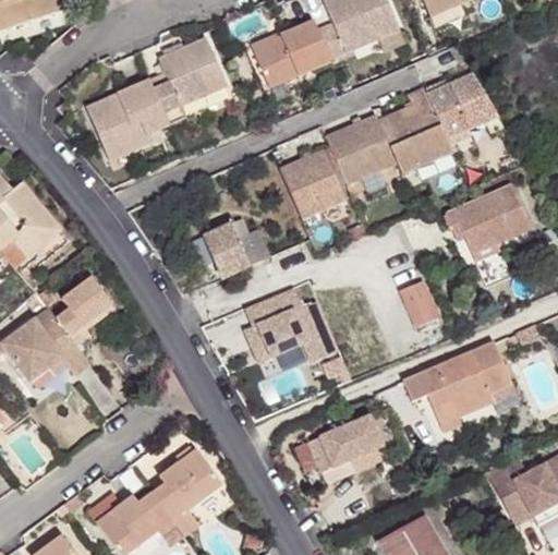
[(0,0),(0,28),(12,25),(2,0),(0,0)]
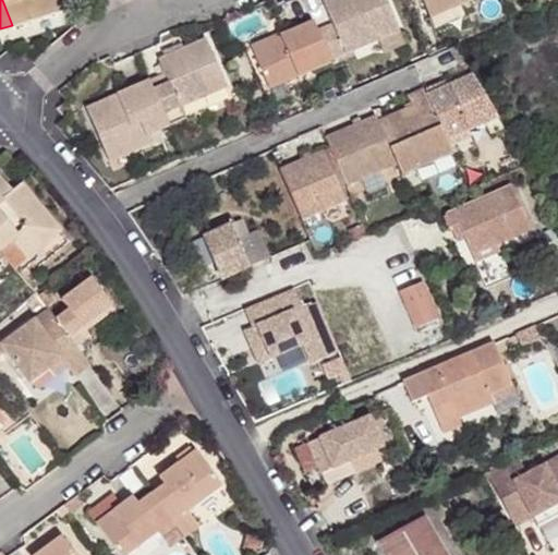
[(2,0),(12,25),(64,8),(61,0),(2,0)]
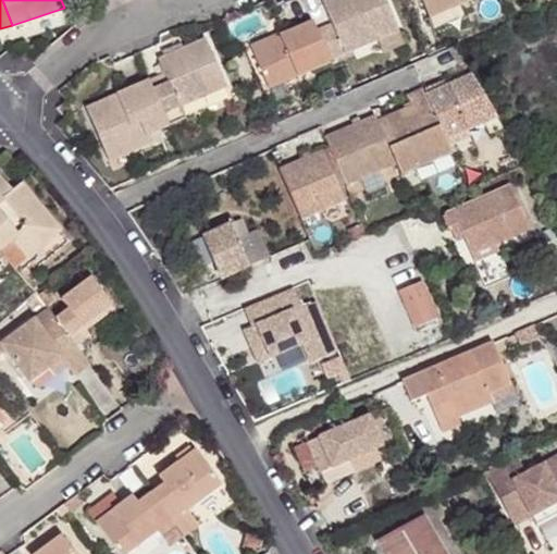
[(331,22),(317,27),(330,58),(398,28),(386,0),(322,0),(331,22)]
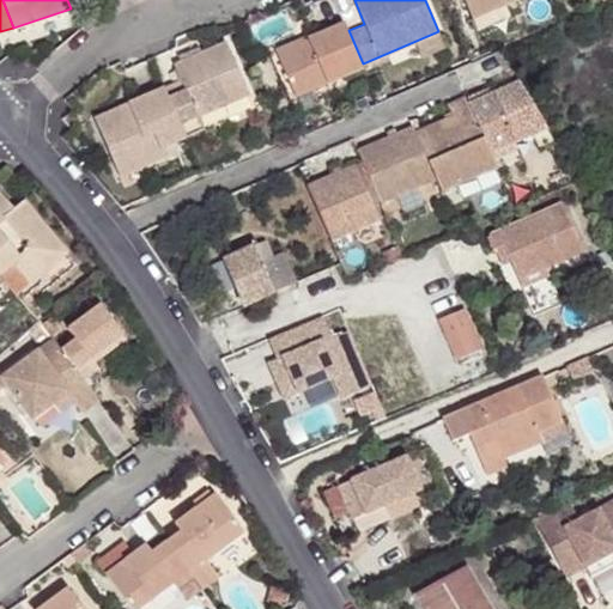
[(463,0),(472,17),(510,0),(463,0)]
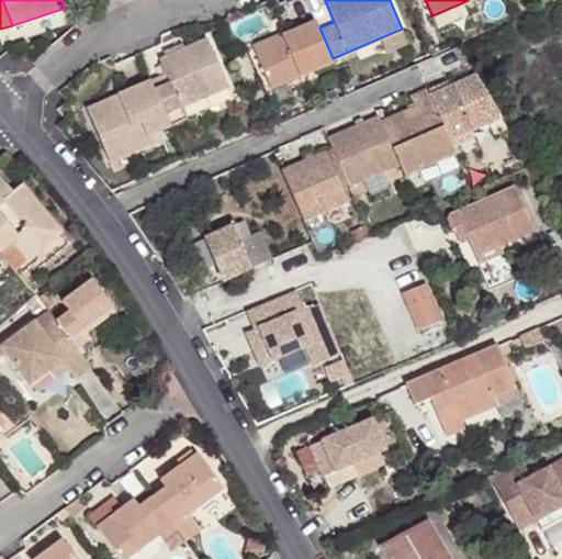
[(270,88),(334,60),(333,58),(319,28),(316,21),(284,34),(285,38),(255,51),(270,88)]
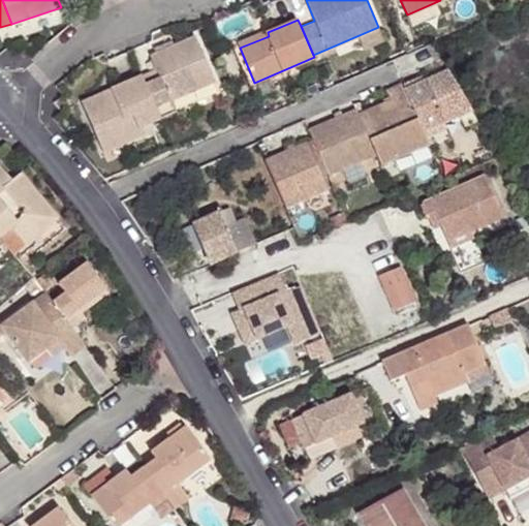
[(238,42),(240,48),(269,36),(268,32),(266,30),(238,42)]
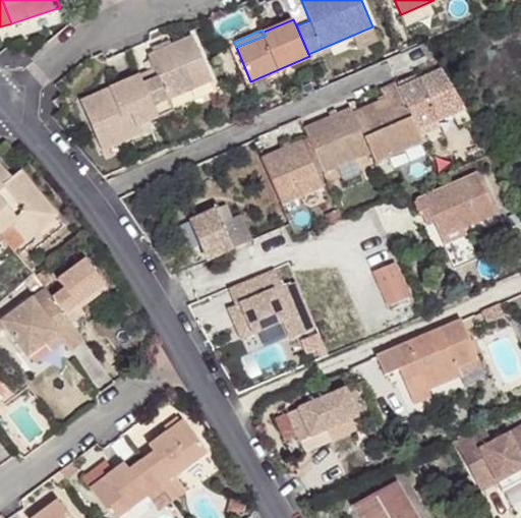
[(140,74),(159,116),(173,109),(169,98),(212,78),(192,34),(172,43),(154,51),(148,54),(154,68),(140,74)]
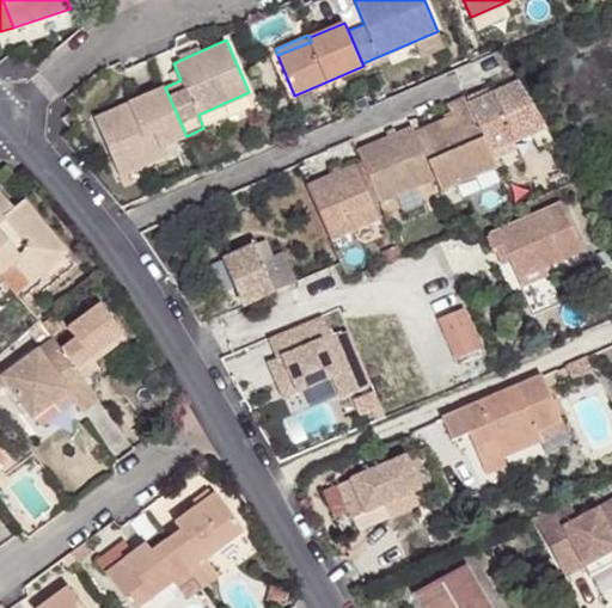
[(178,56),(181,60),(202,50),(200,47),(178,56)]
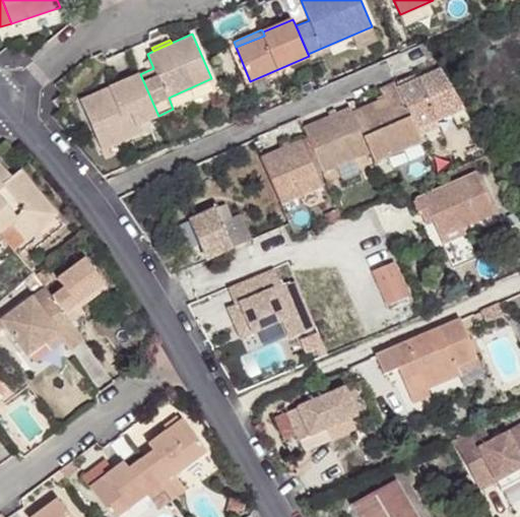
[(471,119),(441,66),(418,75),(397,84),(395,81),(395,80),(379,86),(384,97),(351,110),(369,150),(374,162),(421,141),(418,134),(416,129),(438,120),(452,114),(458,125),(471,119)]
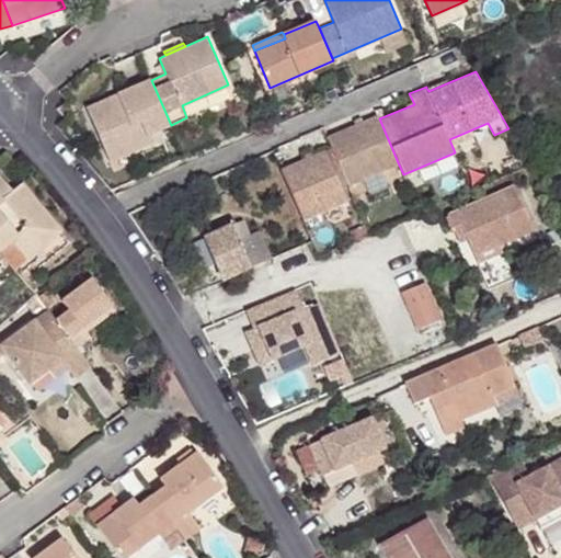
[(426,88),(428,91),(451,81),(450,77),(426,88)]
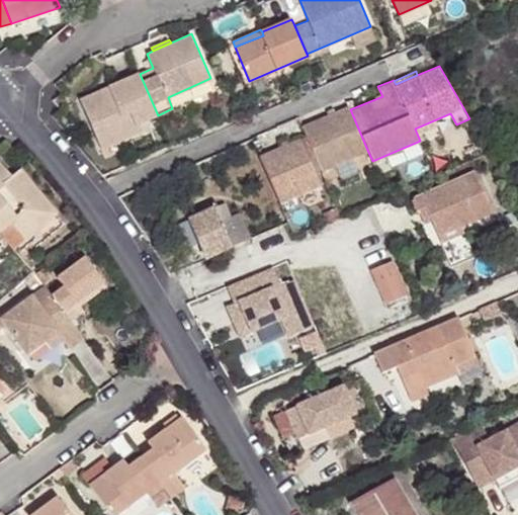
[(137,124),(158,115),(140,74),(109,86),(112,93),(100,98),(97,91),(80,99),(97,141),(117,132),(120,139),(140,131),(137,124)]
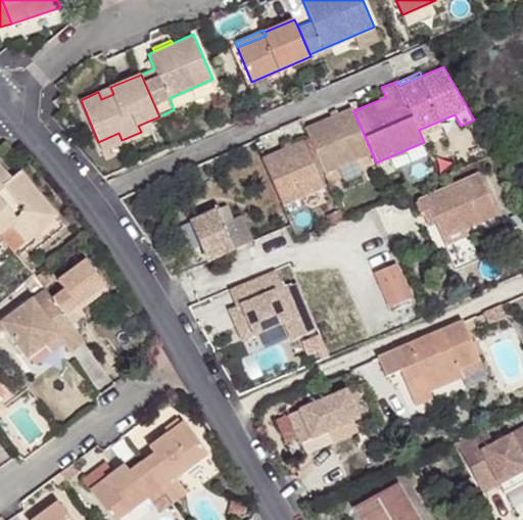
[(110,87),(98,92),(101,99),(113,94),(110,87)]
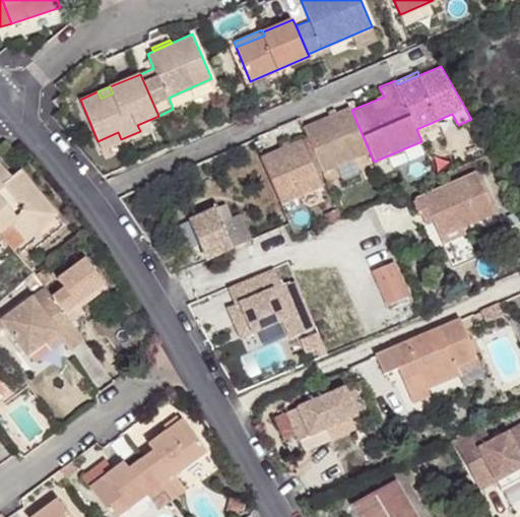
[(369,150),(351,110),(349,105),(337,111),(329,114),(304,126),(307,135),(322,170),(328,185),(338,180),(332,167),(369,150)]
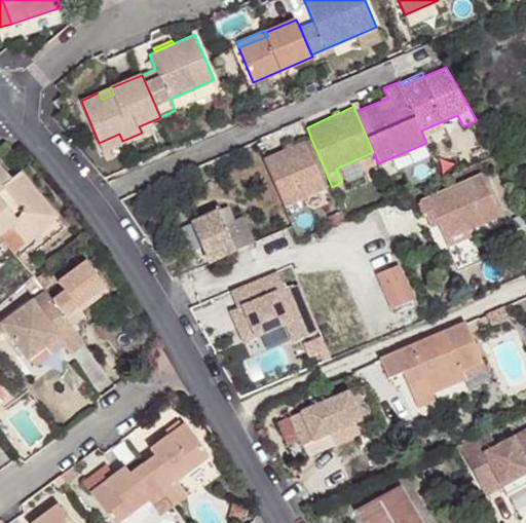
[(443,121),(421,131),(423,136),(445,126),(443,121)]
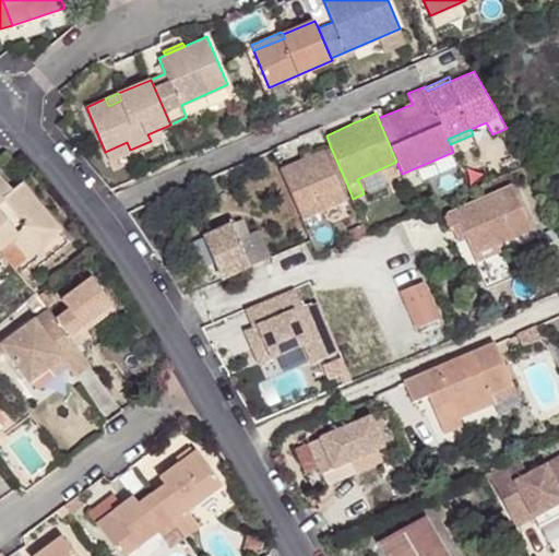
[(127,142),(105,152),(108,160),(130,150),(127,142)]
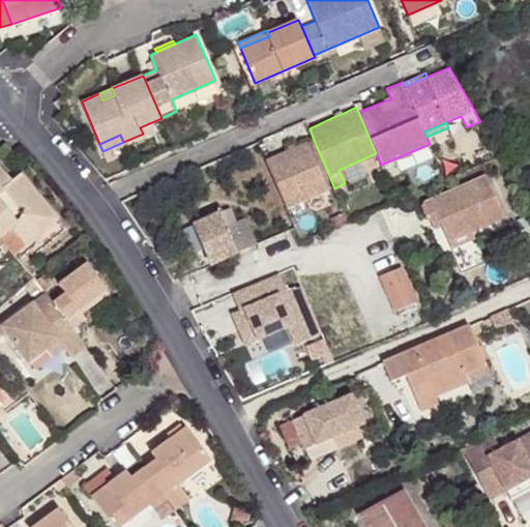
[(307,140),(323,175),(328,173),(313,138),(307,140)]
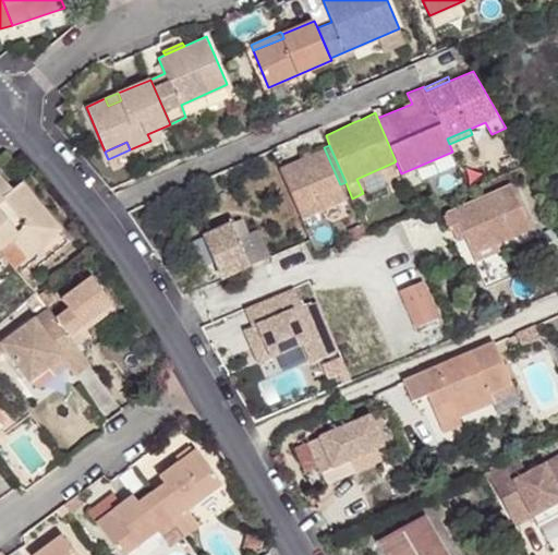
[(279,167),(301,216),(346,198),(340,184),(324,147),(312,153),(304,156),(279,167)]
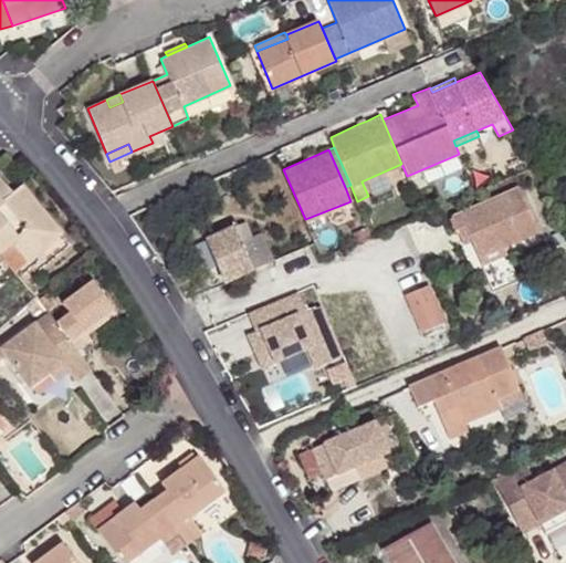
[(0,249),(11,240),(19,248),(33,236),(42,246),(62,229),(21,183),(13,189),(1,175),(0,176),(0,249)]
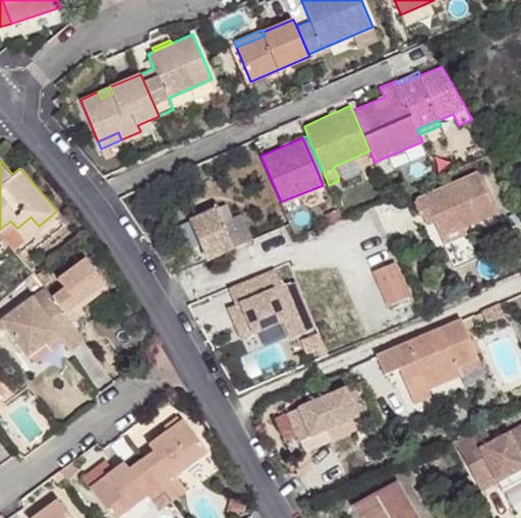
[(462,224),(495,210),(477,171),(414,199),(422,220),(431,216),(433,221),(440,234),(462,224)]
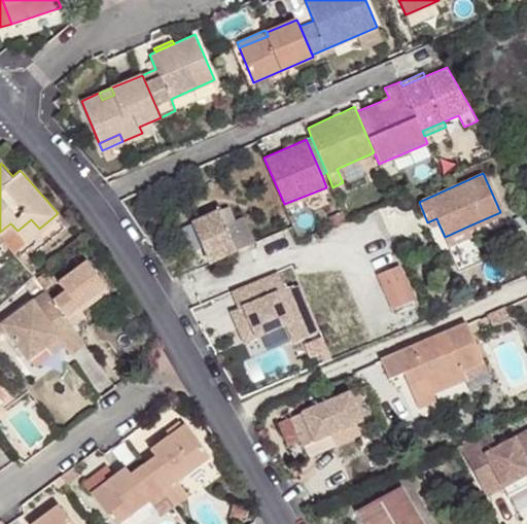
[(203,246),(209,262),(235,249),(234,248),(253,240),(243,215),(234,219),(227,205),(192,220),(203,246)]
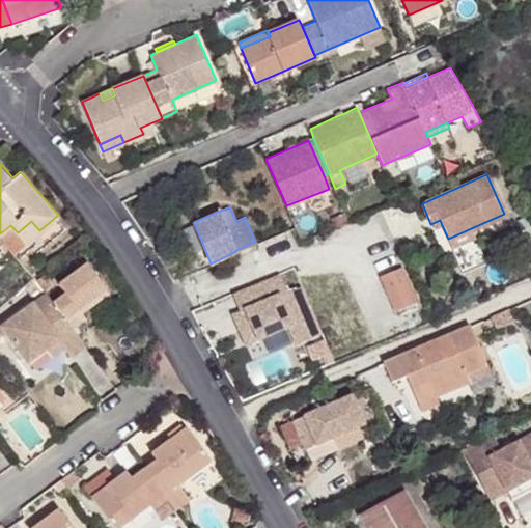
[(440,220),(430,224),(432,229),(442,225),(440,220)]
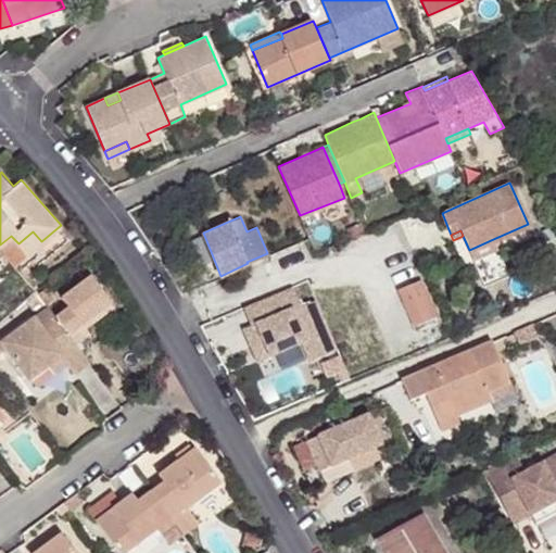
[(11,236),(0,244),(0,247),(14,264),(41,241),(33,231),(19,243),(11,236)]
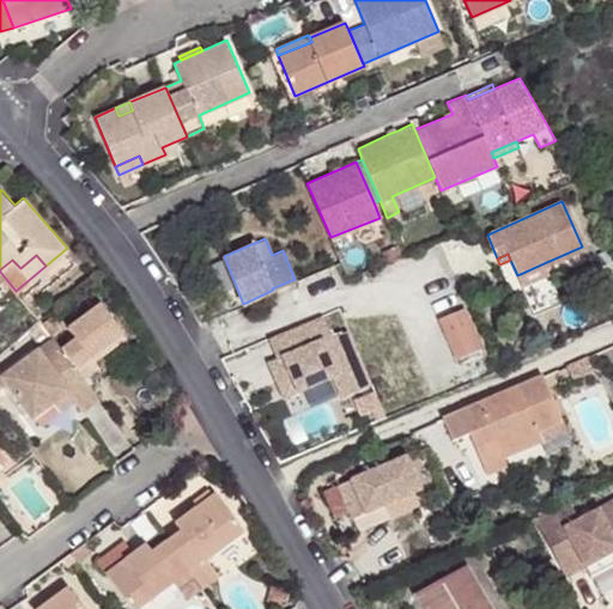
[(236,286),(224,256),(210,263),(222,292),(236,286)]
